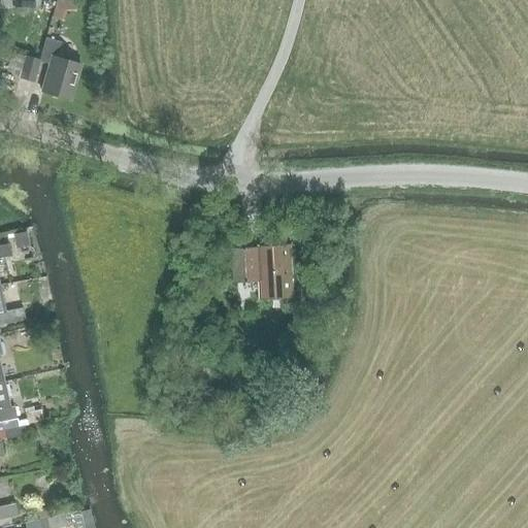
[(80,17),(79,0),(57,1),(58,18),(80,17)]
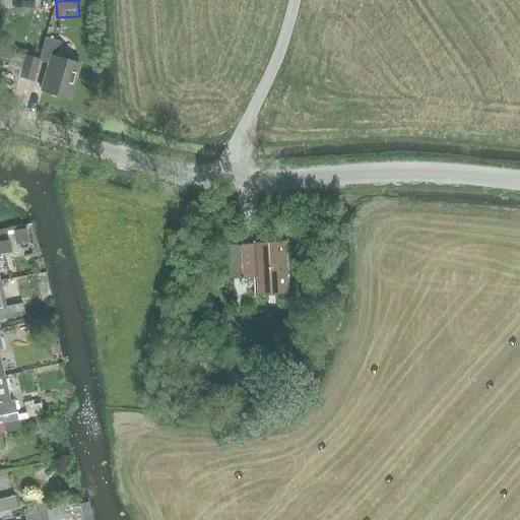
[(44,38),(38,60),(23,56),(17,76),(33,81),(39,60),(48,63),(40,90),(68,99),(78,63),(55,56),(59,42),(44,38)]
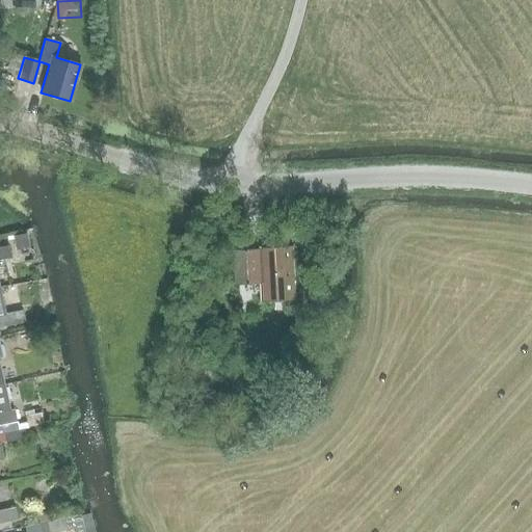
[(29,247),(26,233),(5,237),(6,240),(12,240),(15,250),(29,247)]
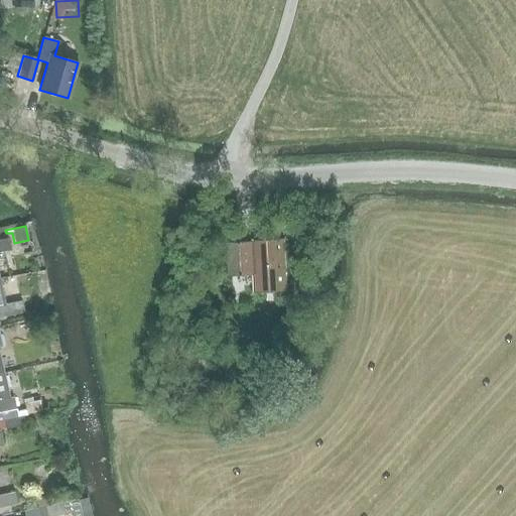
[(0,252),(11,250),(8,239),(0,240),(0,252)]
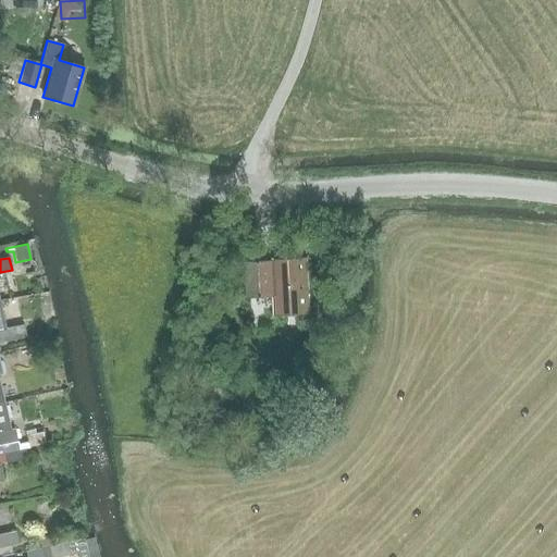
[(245,262),(247,297),(273,296),(274,317),(309,314),(306,259),(272,260),(271,261),(245,262)]
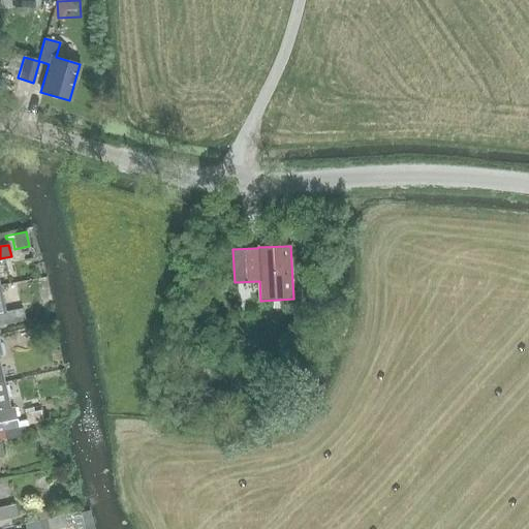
[(0,311),(0,325),(25,320),(22,307),(0,312),(0,311)]
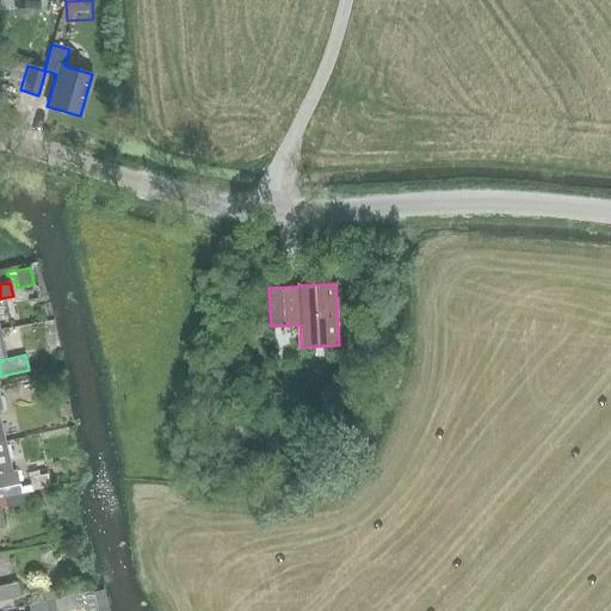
[(5,440),(0,442),(0,488),(19,485),(16,470),(12,471),(5,440)]
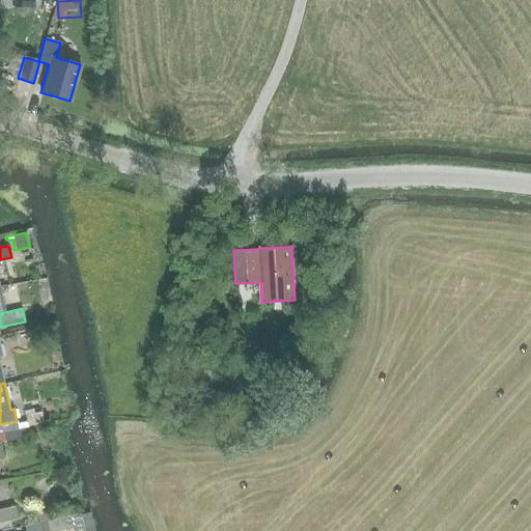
[(43,423),(40,412),(24,416),(25,422),(27,426),(43,423)]
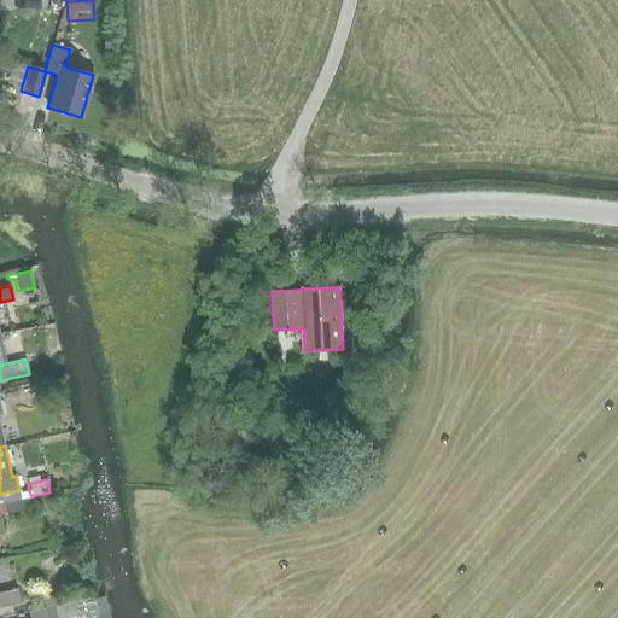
[(19,490),(0,494),(0,503),(31,497),(29,491),(19,494),(19,490)]
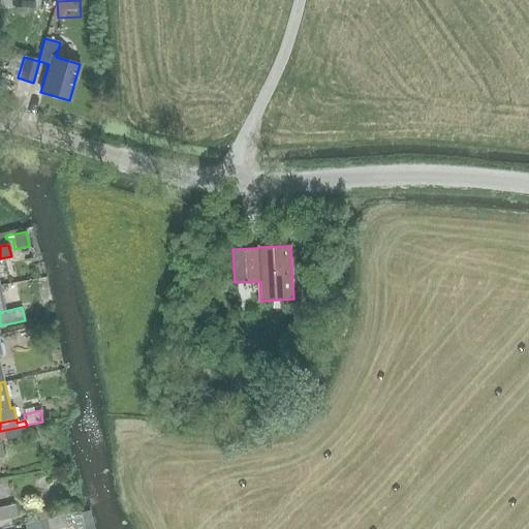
[(26,435),(24,427),(0,431),(0,440),(26,435)]
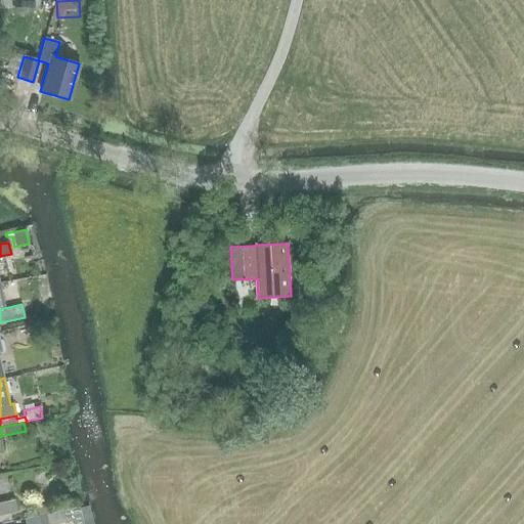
[(0,514),(17,511),(14,499),(0,501),(0,514)]
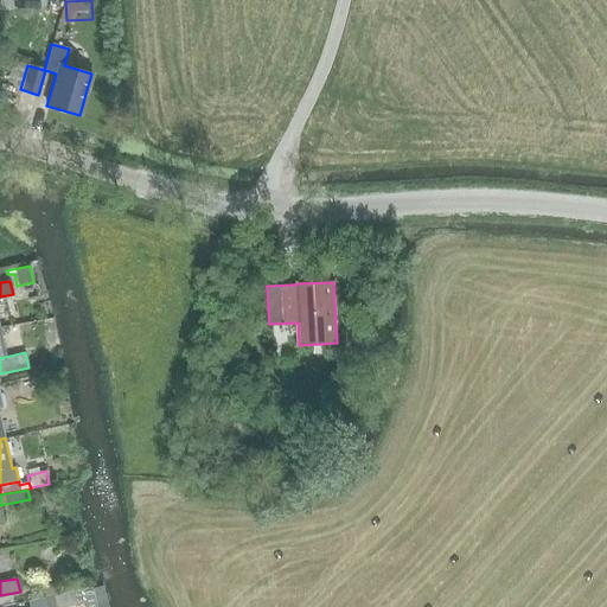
[(44,598),(59,594),(57,583),(42,587),(44,598)]
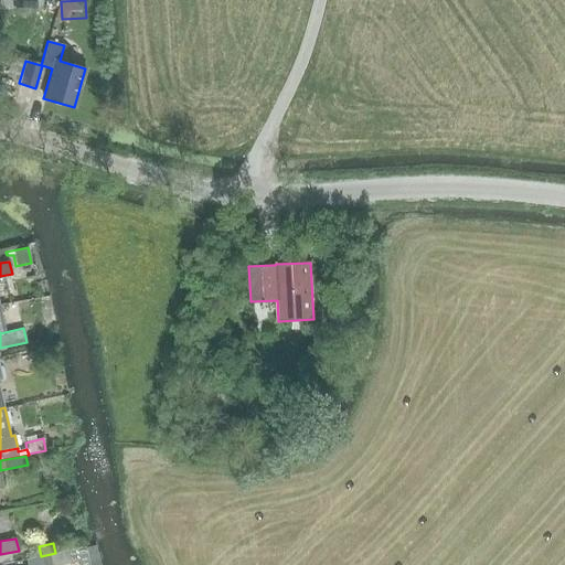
[(85,546),(75,548),(55,553),(41,556),(43,564),(41,564),(59,564),(77,561),(78,564),(89,564),(99,562),(95,545),(85,548),(85,546)]
